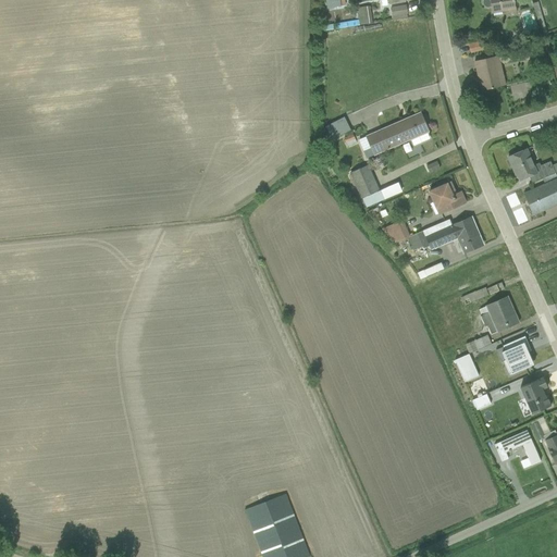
[(324,0),(326,9),(346,5),(344,0),(324,0)]
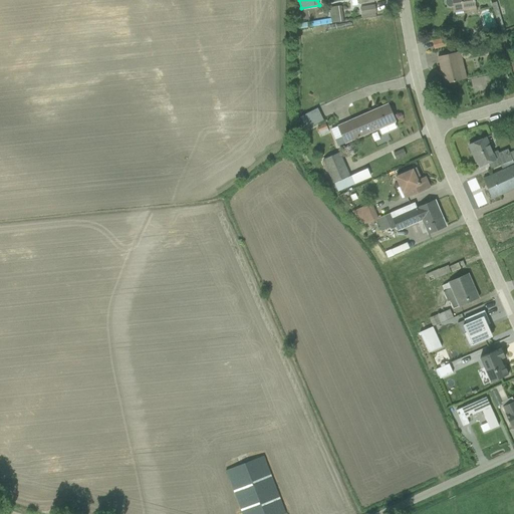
[(469,13),(476,12),(474,0),(445,0),(445,1),(445,4),(448,7),(450,8),(453,7),(454,12),(469,10),(469,13)]
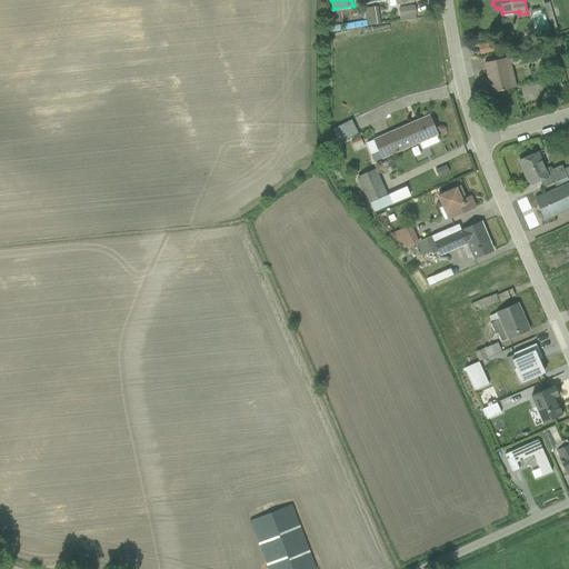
[(552,38),(558,37),(549,2),(543,3),(545,8),(546,8),(552,38)]
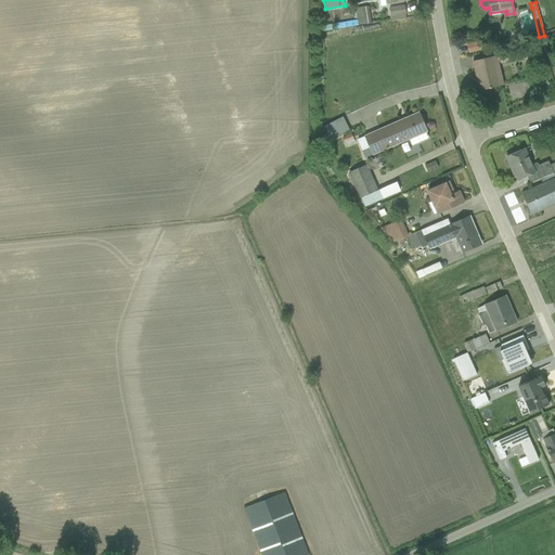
[(390,17),(405,15),(404,5),(389,8),(390,17)]
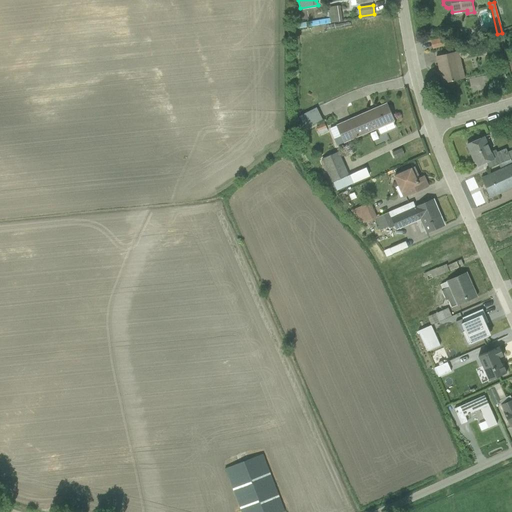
[(331,24),(342,23),(340,6),(328,8),(329,9),(324,10),(325,25),(331,24)]
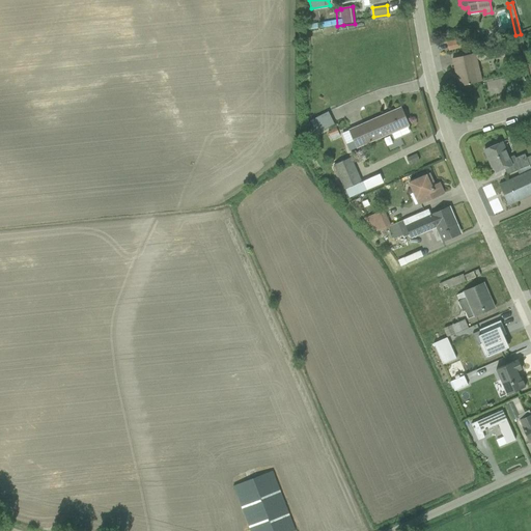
[(318,30),(337,27),(336,21),(317,24),(318,30)]
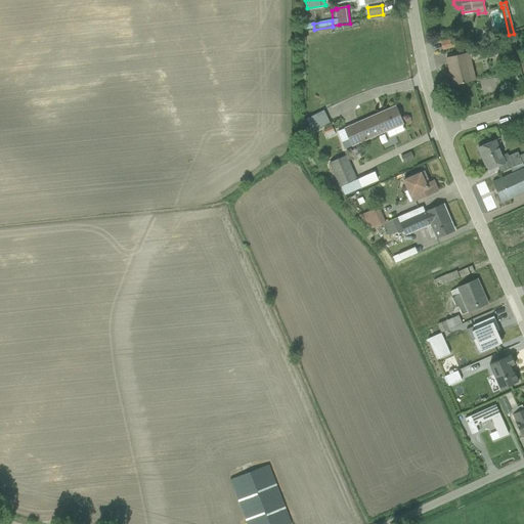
[(441,43),(443,49),(456,46),(455,40),(441,43)]
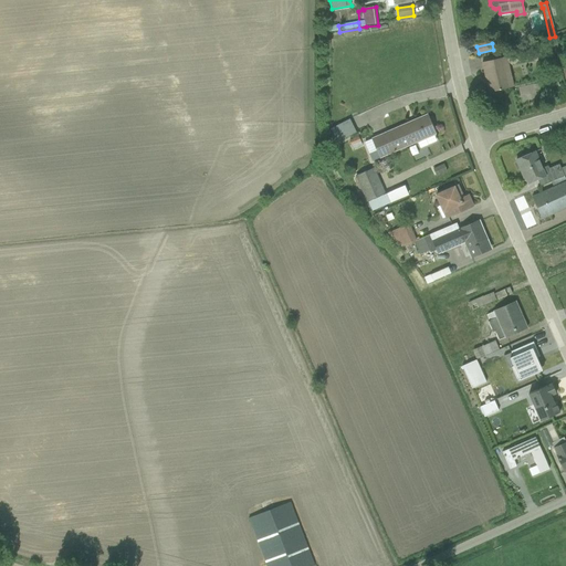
[(489,92),(513,86),(506,56),(482,62),(489,92)]
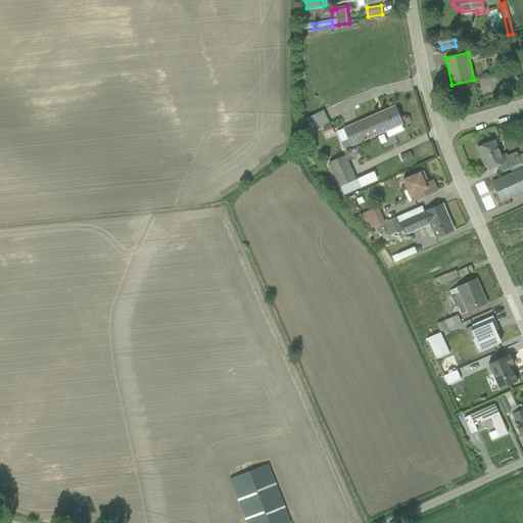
[(388,138),(406,131),(395,105),(342,128),(343,129),(336,132),(344,149),(386,132),(388,138)]
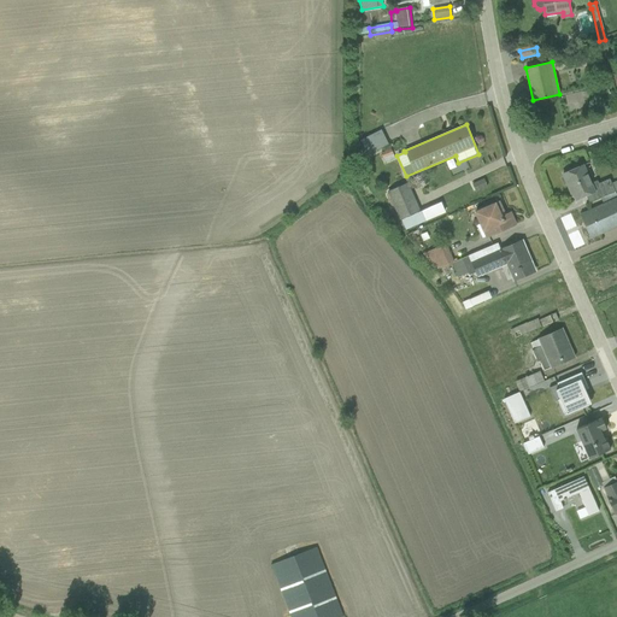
[(368,154),(388,145),(381,130),(374,133),(370,127),(362,130),(365,137),(360,140),(368,154)]
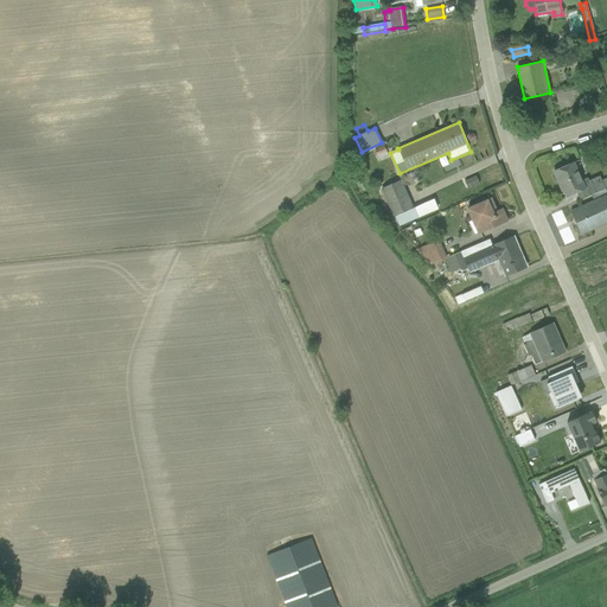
[(375,151),(378,160),(388,157),(384,147),(375,151)]
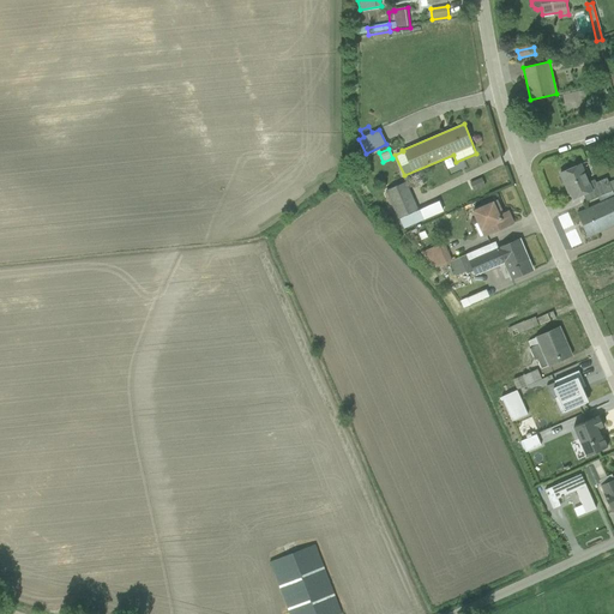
[(597,197),(612,191),(613,190),(613,180),(608,182),(607,179),(596,184),(594,180),(588,182),(584,174),(585,173),(582,166),(587,163),(587,162),(560,174),(569,193),(571,193),(573,199),(583,196),(587,203),(597,197)]
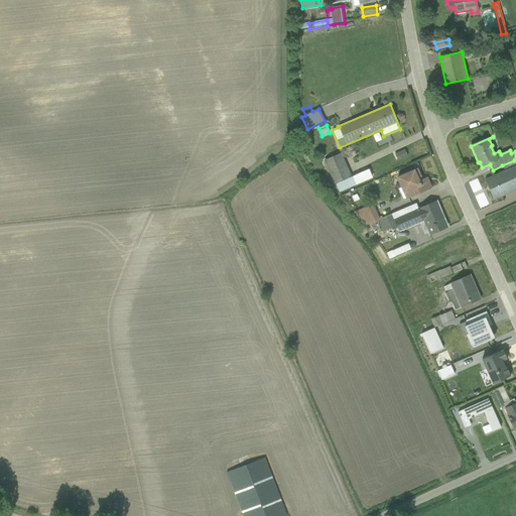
[(314,168),(321,164),(313,148),(306,152),(314,168)]
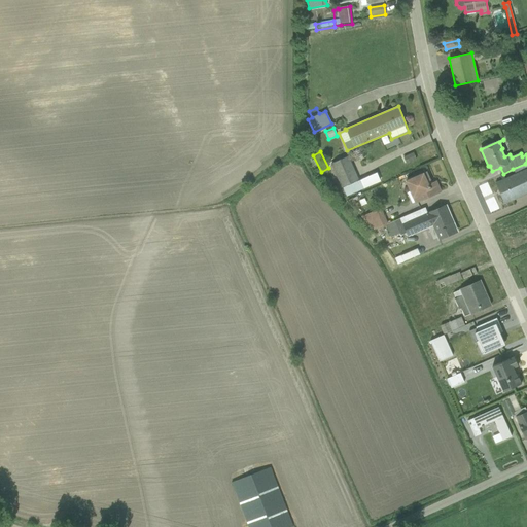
[(407,165),(416,160),(413,152),(402,157),(407,165)]
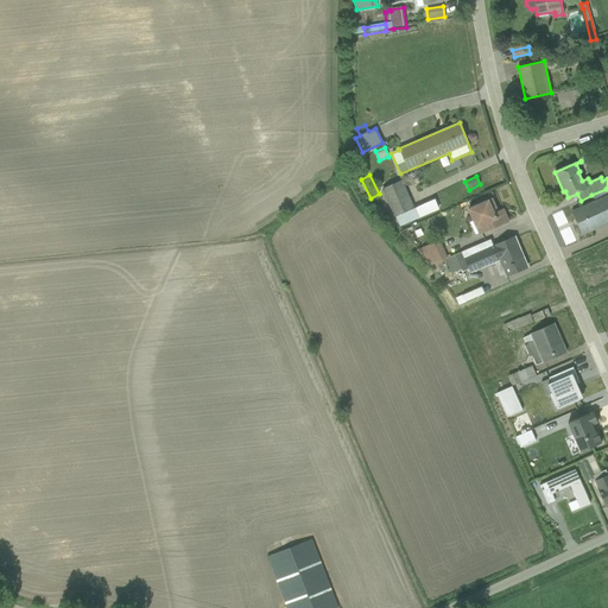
[(401,181),(381,189),(393,217),(394,216),(399,227),(438,210),(435,200),(413,208),(401,181)]
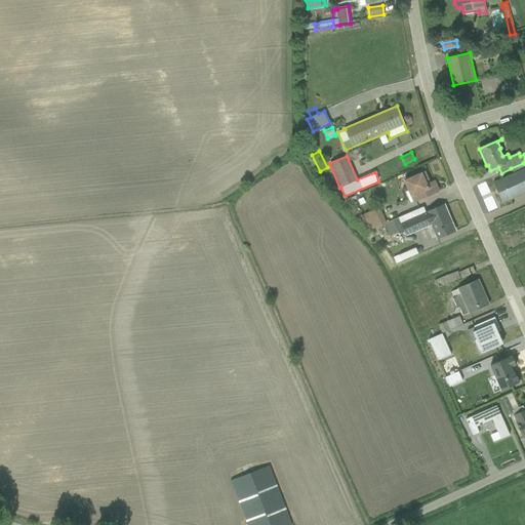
[(502,202),(524,192),(524,167),(523,163),(511,168),(514,174),(494,183),(502,202)]
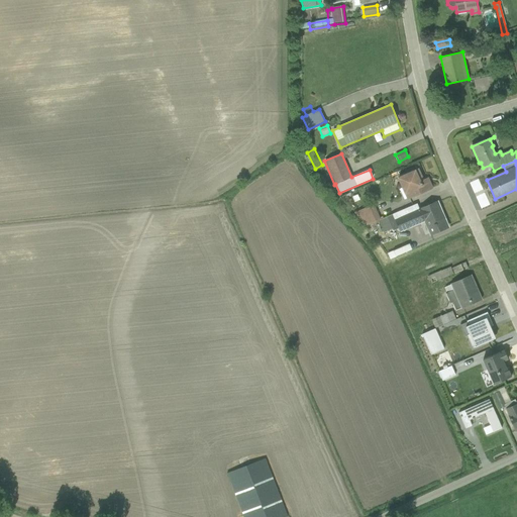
[(406,200),(432,188),(427,179),(422,182),(416,168),(396,177),(406,200)]
